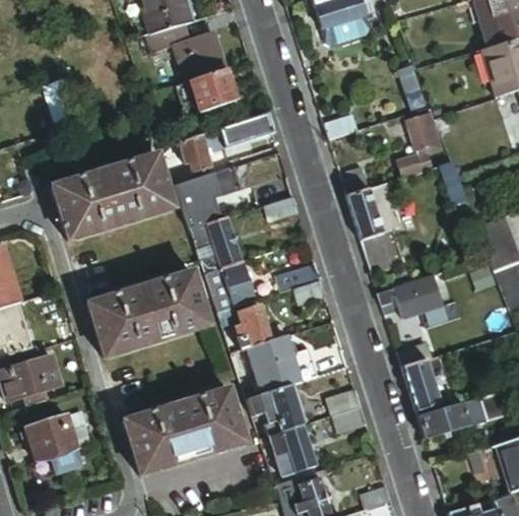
[(136,0),(147,34),(183,23),(192,20),(185,0),(136,0)]
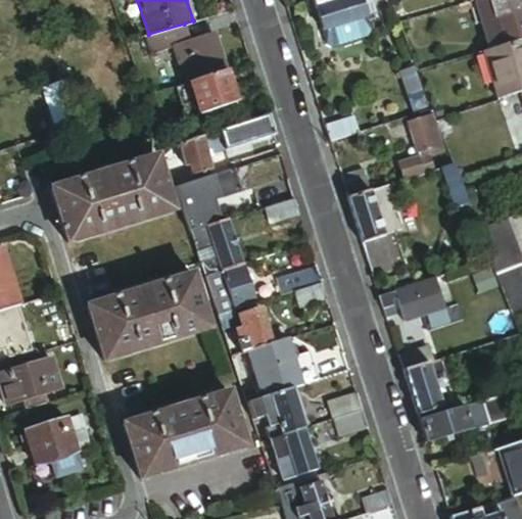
[(337,0),(321,5),(317,6),(324,29),(367,14),(362,0),(337,0)]
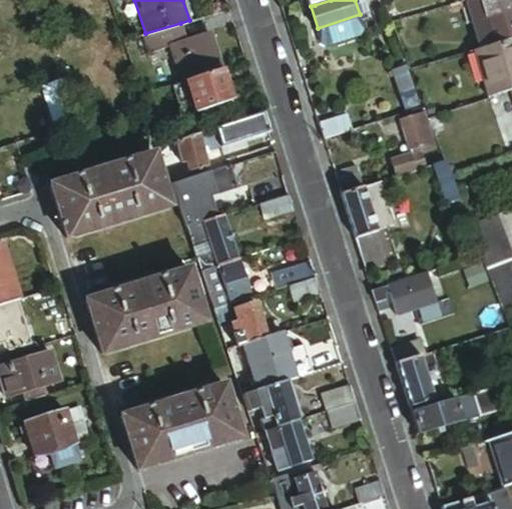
[(355,0),(360,14),(370,11),(366,0),(355,0)]
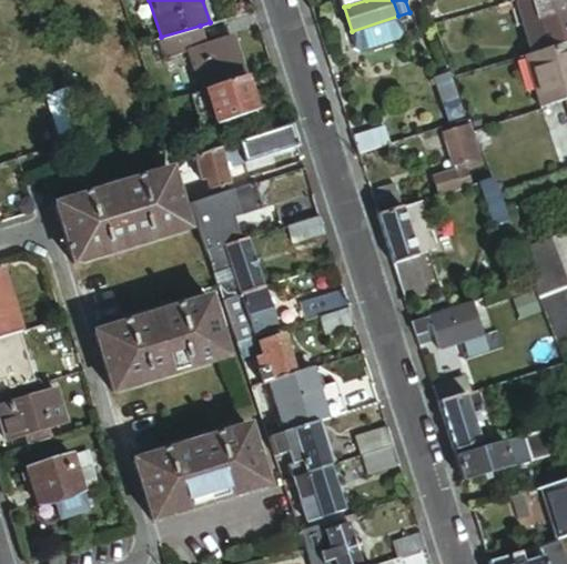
[(530,0),(545,48),(566,40),(566,0),(530,0)]
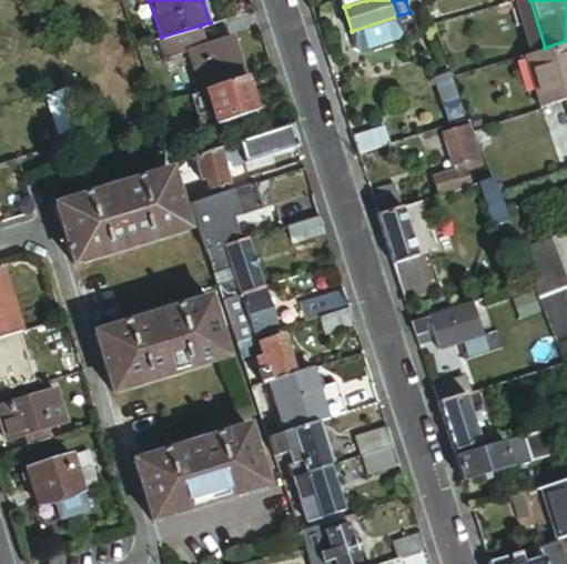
[(161,37),(157,38),(161,53),(188,47),(204,41),(200,26),(161,37)]
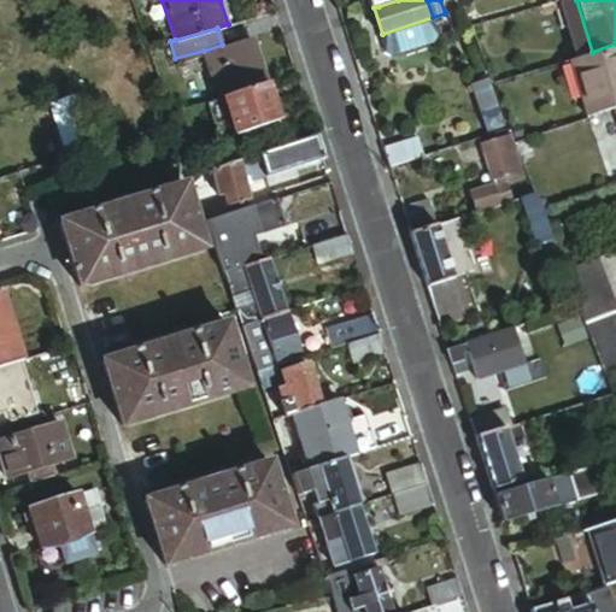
[(223,94),(265,81),(252,36),(222,45),(204,51),(217,96),(223,94)]
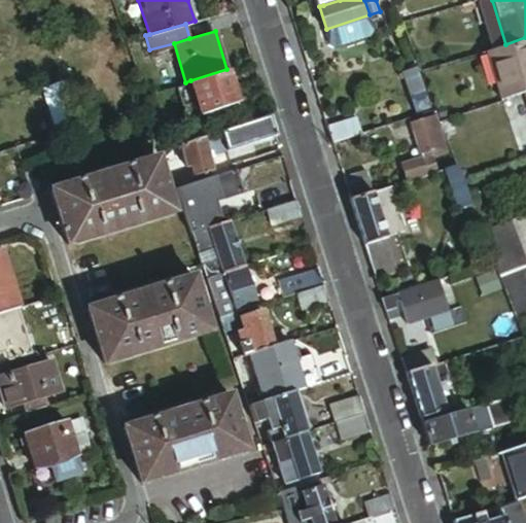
[(525,37),(505,44),(487,48),(502,99),(525,92),(525,37)]
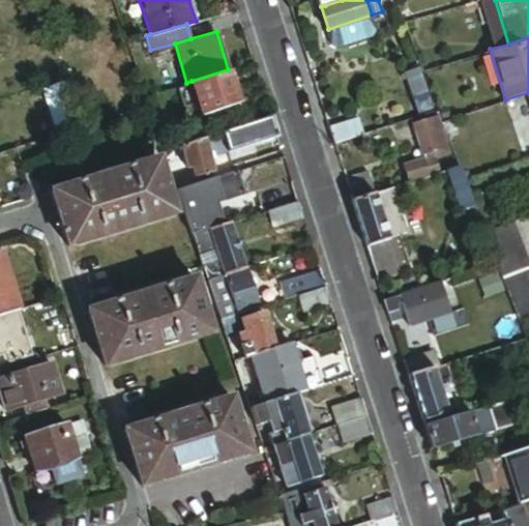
[(238,103),(228,69),(192,81),(201,114),(238,103)]
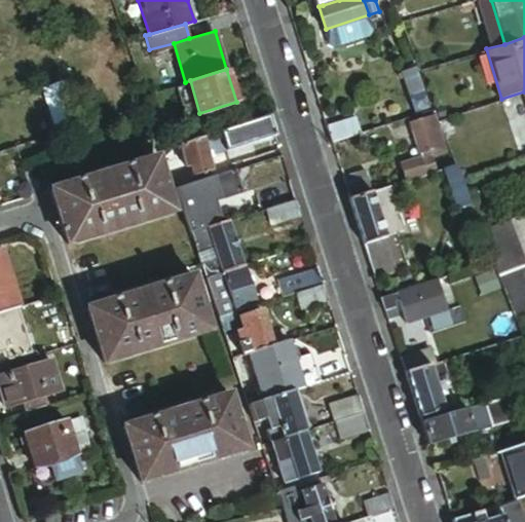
[(274,133),(268,114),(220,131),(225,148),(274,133)]
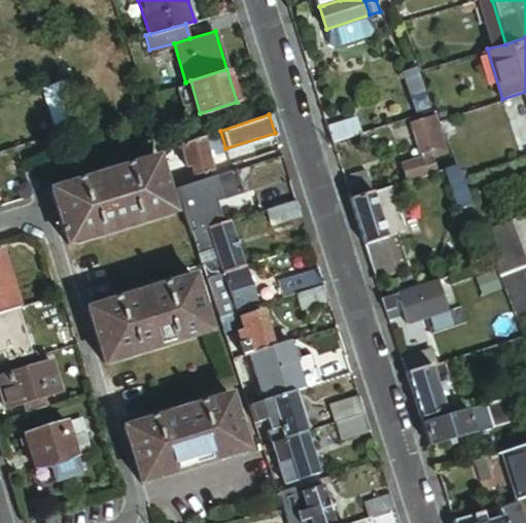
[(358,114),(327,124),(332,140),(362,130),(358,114)]
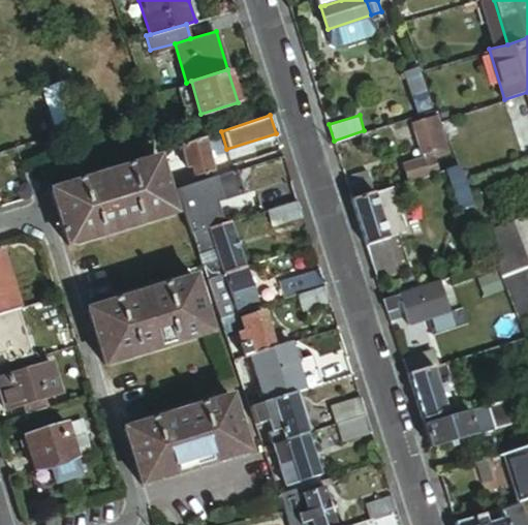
[(459,131),(452,115),(441,119),(447,135),(459,131)]
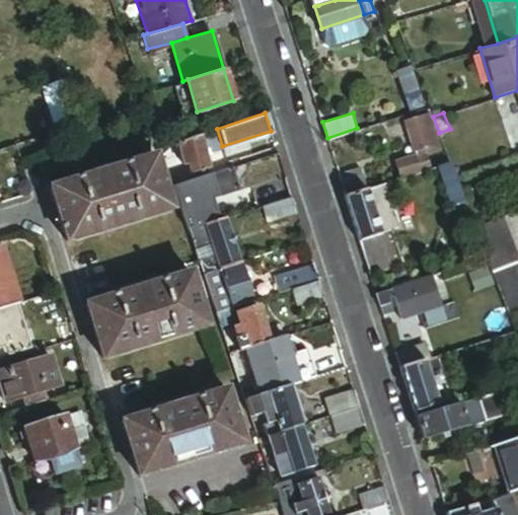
[(429,139),(427,131),(422,115),(407,119),(415,147),(430,144),(429,139)]
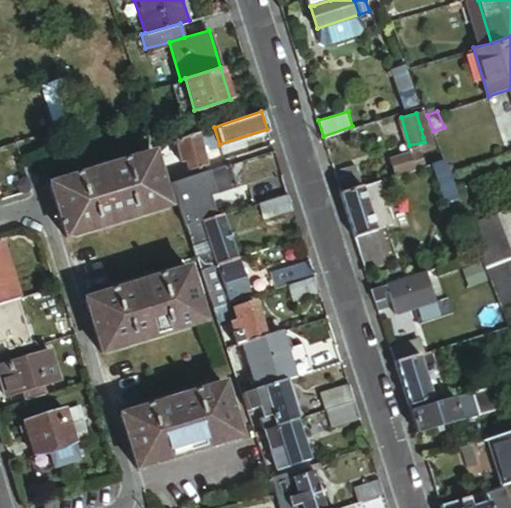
[(219,144),(214,127),(199,132),(202,142),(204,149),(219,144)]
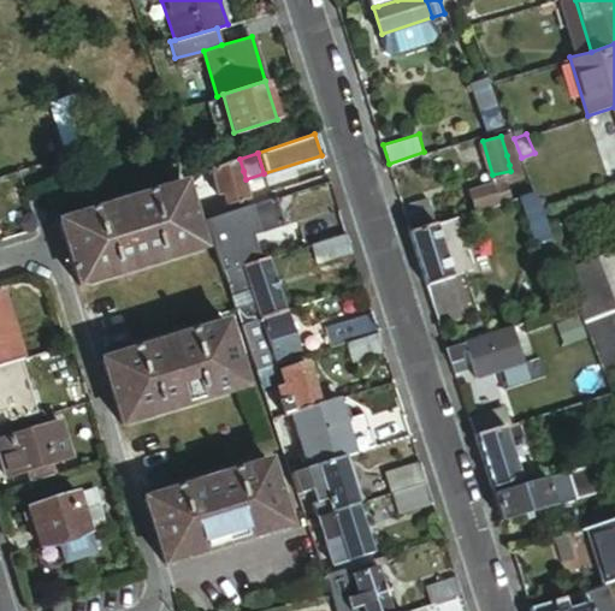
[(515,153),(507,155),(509,165),(510,171),(492,175),(495,182),(490,183),(468,190),(474,207),(496,200),(520,193),(516,179),(512,165),(519,162),(515,153)]
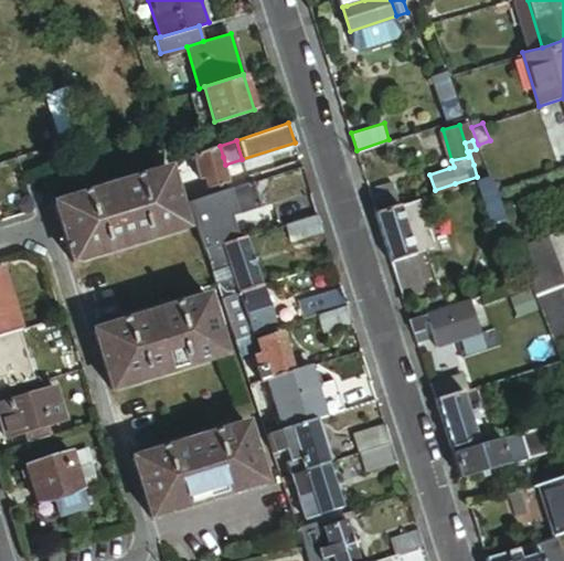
[(220,146),(213,148),(216,159),(223,157),(220,146)]
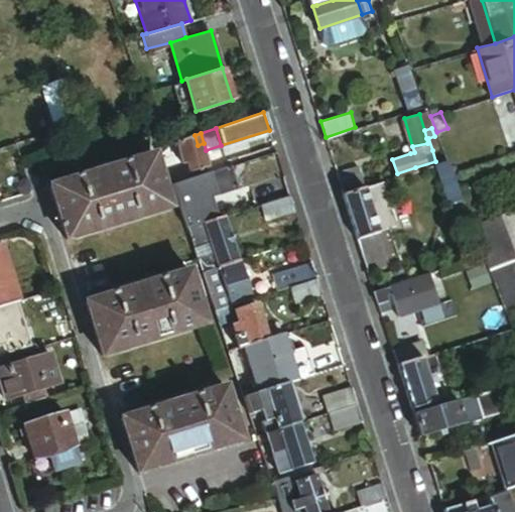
[(195,135),(175,141),(180,158),(184,171),(205,166),(198,145),(195,135)]
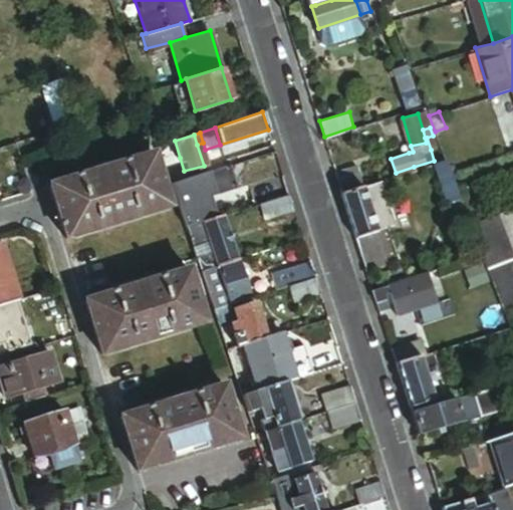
[(180,158),(175,141),(159,146),(165,164),(180,158)]
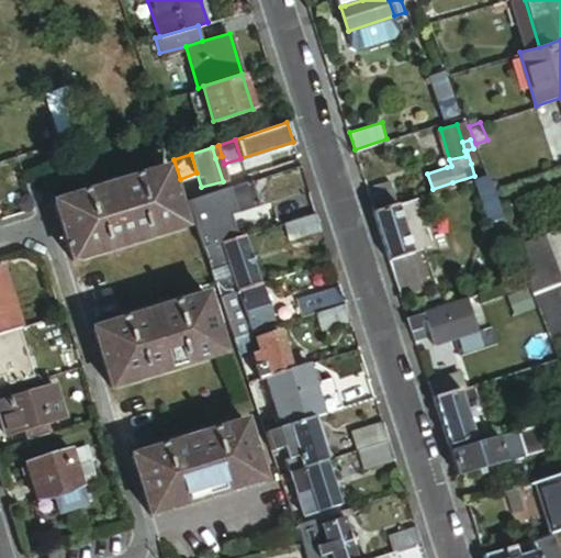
[(186,223),(168,165),(54,200),(71,258),(186,223)]
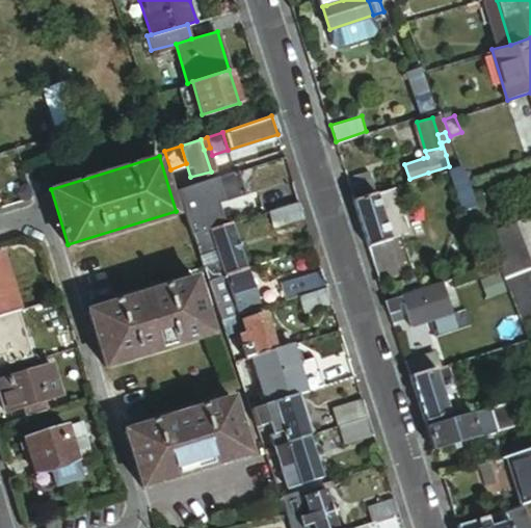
[(170,169),(174,178),(178,189),(188,185),(190,185),(193,184),(190,177),(186,163),(170,169)]
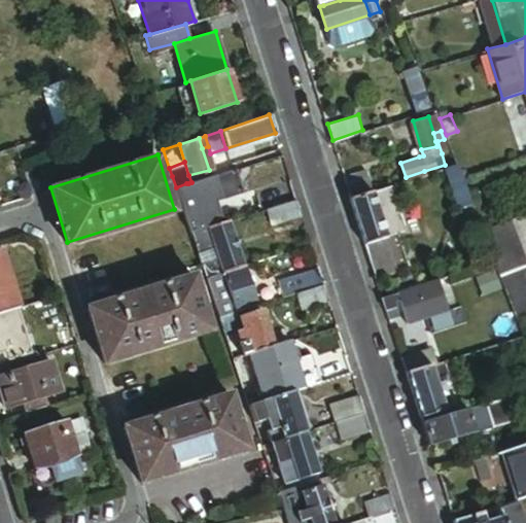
[(461,174),(457,163),(446,166),(443,168),(457,207),(471,202),(465,185),(464,181),(461,174)]
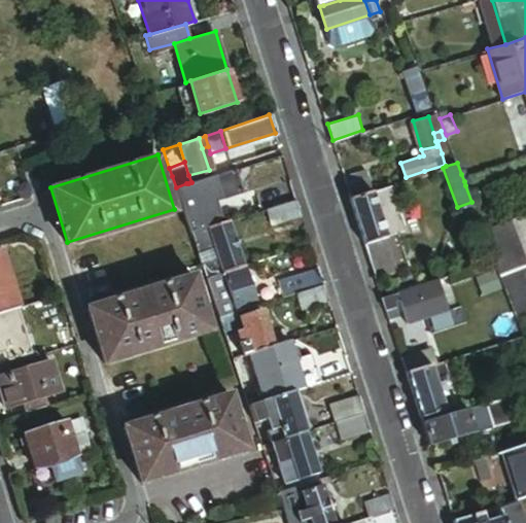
[(365,170),(345,177),(351,198),(373,190),(365,170)]
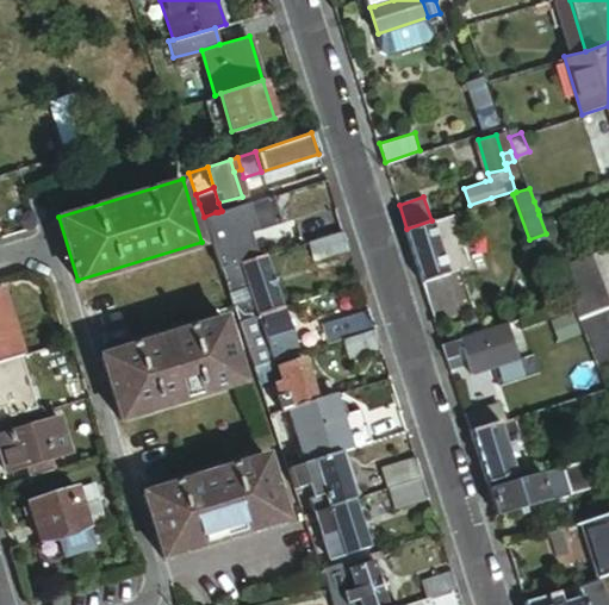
[(258,231),(248,203),(222,211),(218,212),(224,230),(231,251),(235,264),(240,263),(256,257),(248,235),(258,231)]
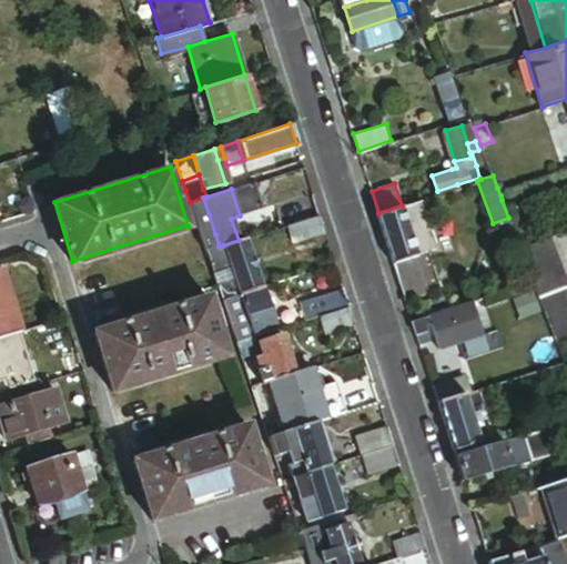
[(201,198),(190,202),(195,219),(200,217),(209,214),(203,198),(201,198)]
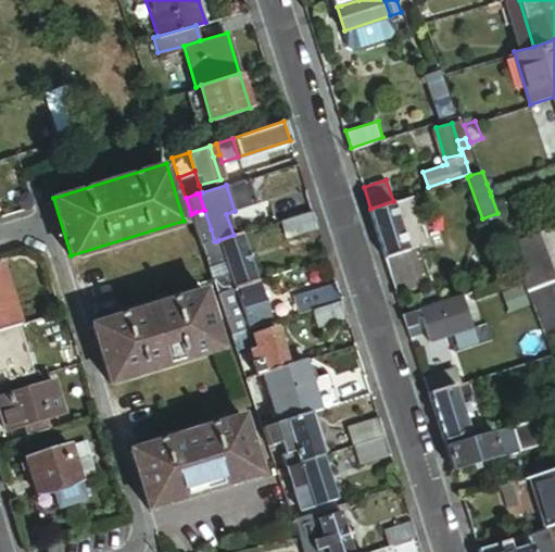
[(313,210),(307,193),(276,203),(279,213),(281,220),(313,210)]
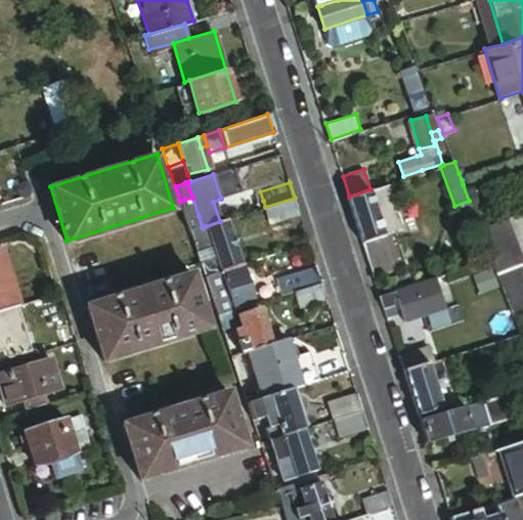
[(389,183),(371,189),(349,197),(363,242),(395,231),(402,228),(389,183)]
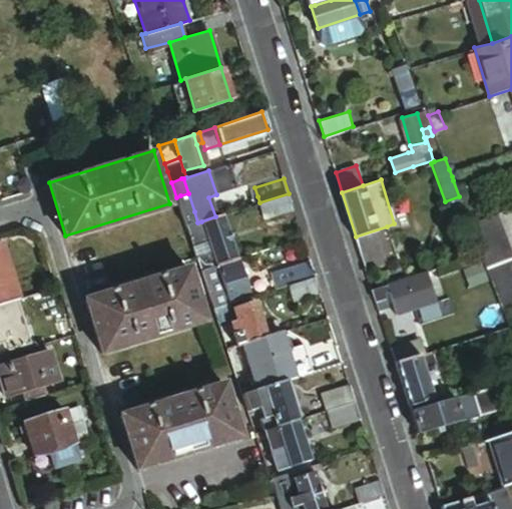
[(180,195),(187,213),(194,211),(188,193),(180,195)]
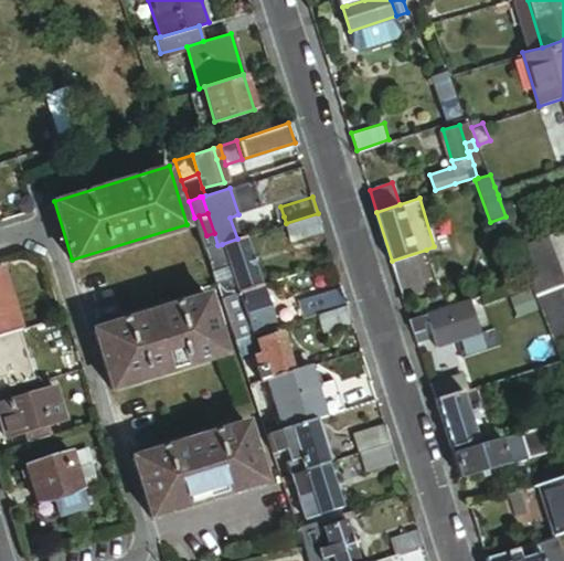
[(323,229),(318,213),(286,223),(290,240),(323,229)]
